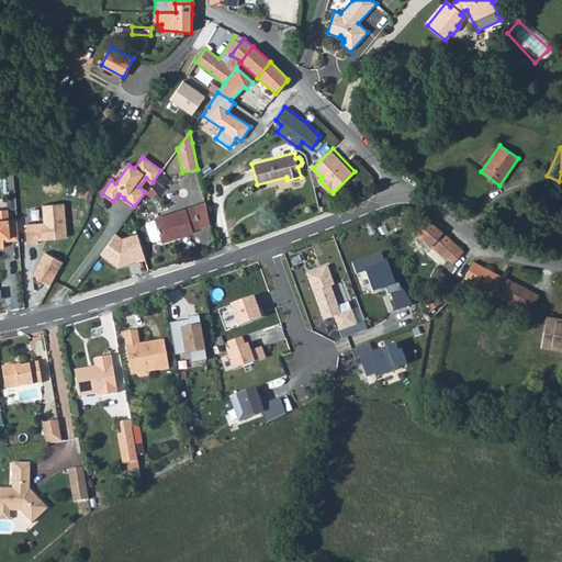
[(210,223),(204,201),(193,204),(200,225),(210,223)]
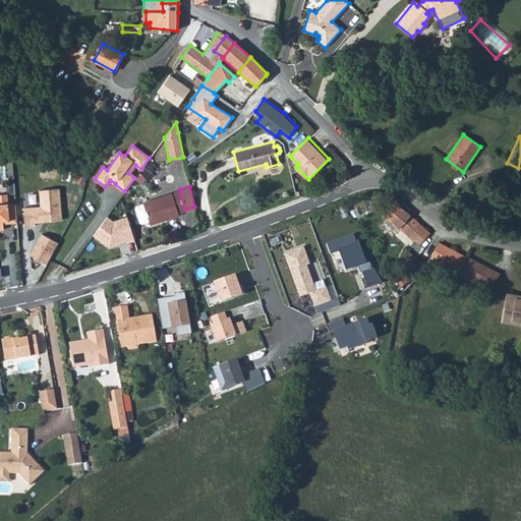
[(58,189),(39,190),(40,207),(22,208),(23,227),(34,226),(34,223),(34,220),(37,219),(41,222),(61,221),(58,189)]
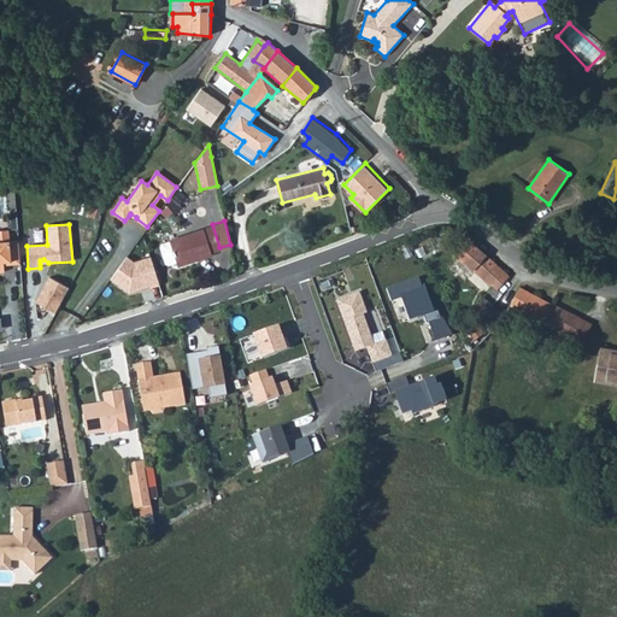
[(212,224),(169,240),(170,242),(162,245),(160,247),(165,264),(169,265),(176,263),(177,265),(195,259),(194,256),(219,247),(212,224)]
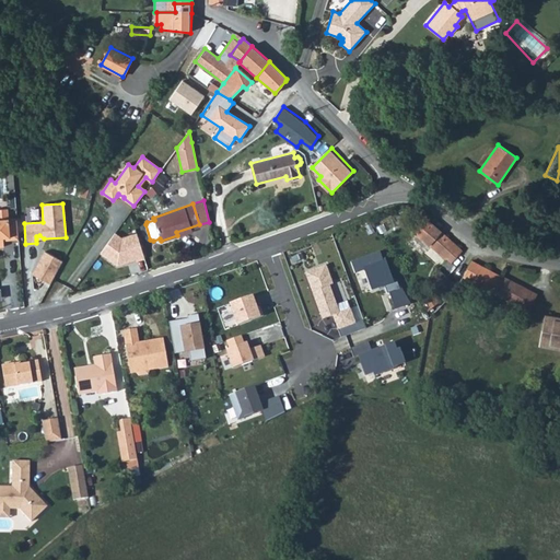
[(18,240),(15,219),(8,219),(7,209),(0,209),(0,246),(2,247),(2,241),(2,236),(8,236),(8,241),(18,240)]
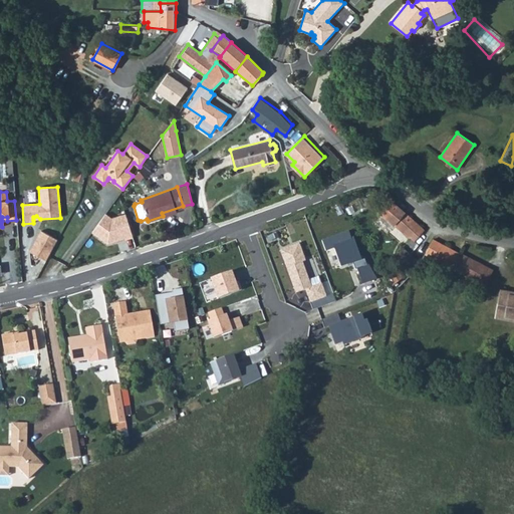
[(424,230),(392,201),(380,213),(409,239),(406,242),(415,250),(418,245),(414,242),(424,230)]
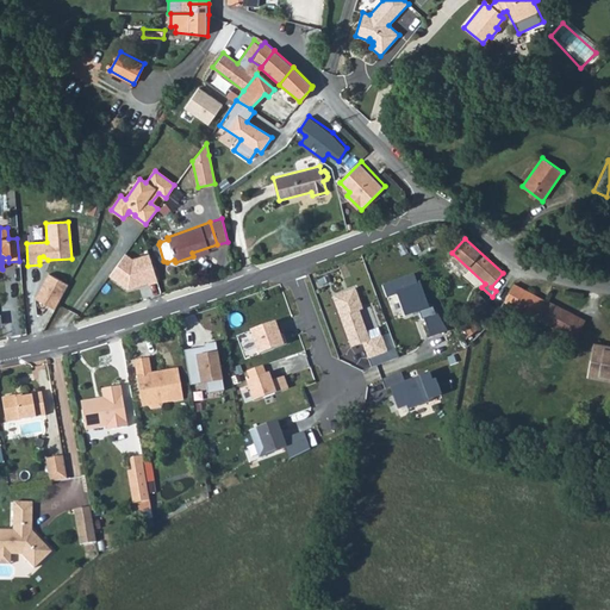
[(128,251),(111,275),(119,281),(130,290),(159,279),(150,251),(134,257),(128,251)]
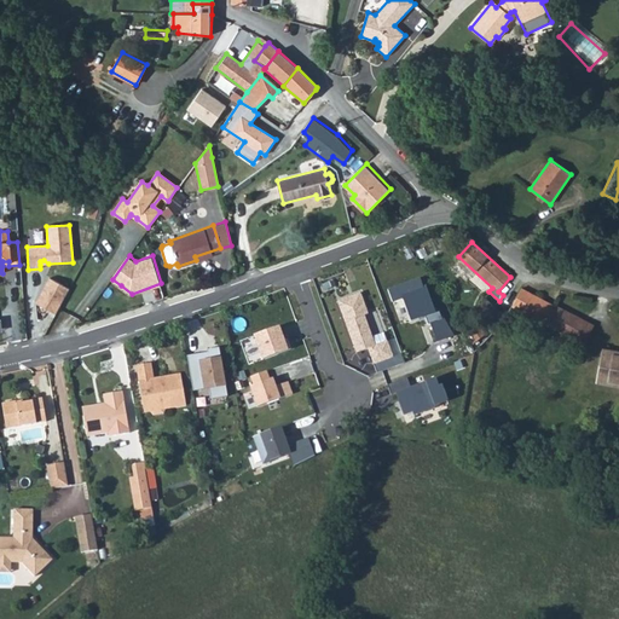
[(422,276),(389,288),(394,302),(404,299),(414,322),(426,317),(429,323),(432,323),(439,341),(455,335),(446,317),(444,318),(440,310),(437,312),(428,287),(426,288),(422,276)]
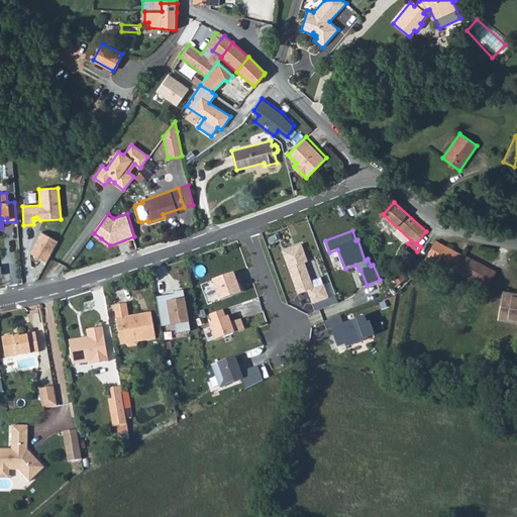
[(38,233),(27,252),(43,263),(55,243),(38,233)]
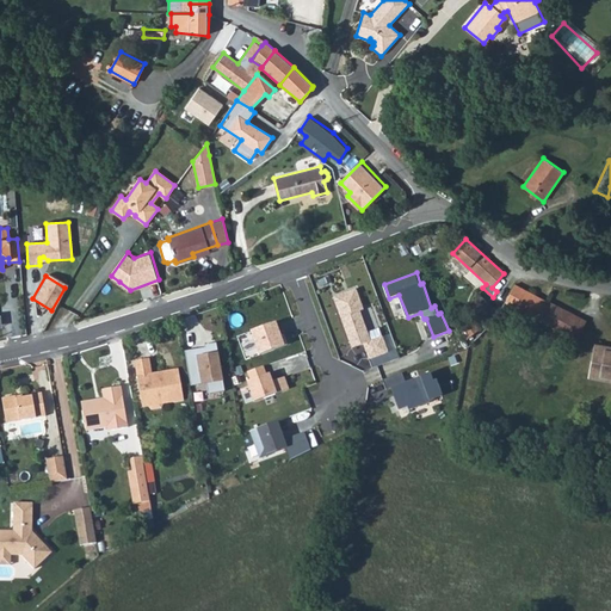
[(575,340),(585,322),(514,284),(504,302),(525,314),(536,319),(575,340)]
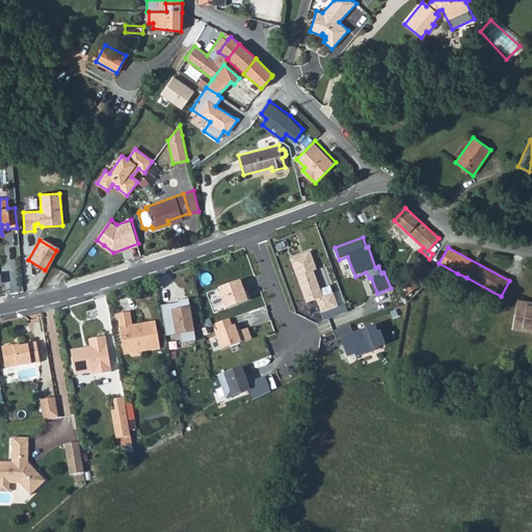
[(340,306),(335,292),(324,295),(316,270),(318,268),(312,251),(291,258),(308,302),(317,299),(322,312),(340,306)]
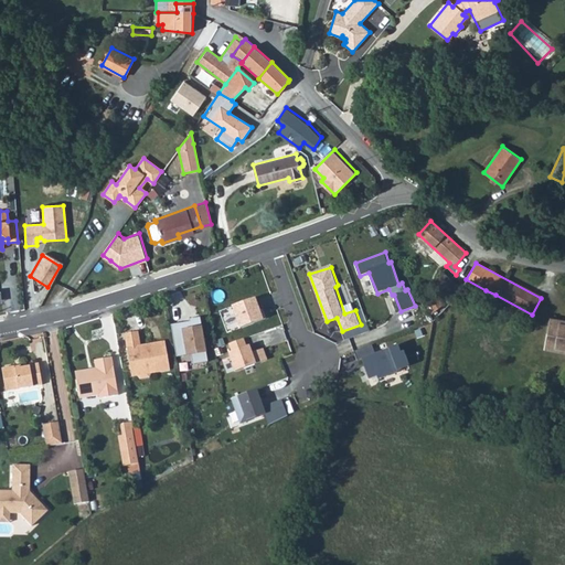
[(436,279),(443,284),(445,287),(451,280),(441,273),(436,279)]
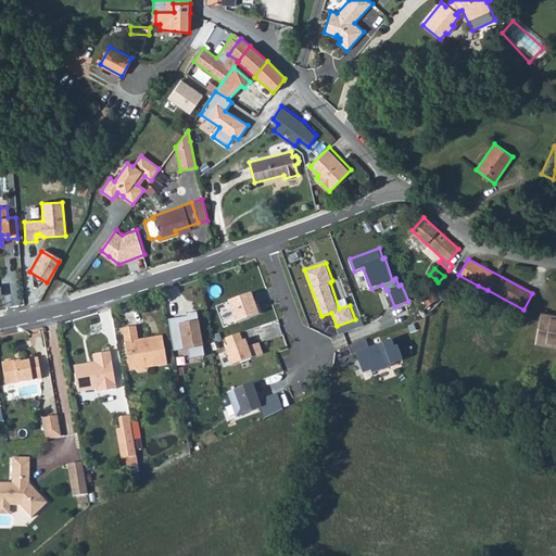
[(483,298),(488,290),(478,286),(474,292),(483,298)]
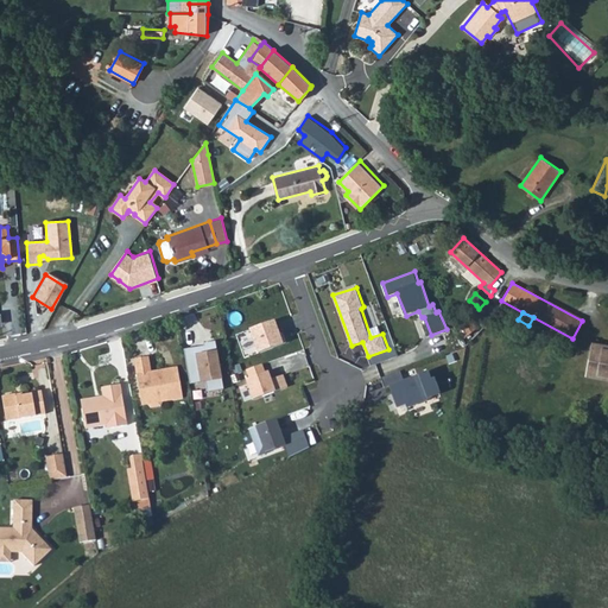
[(252,329),(260,352),(284,343),(276,320),(252,329)]
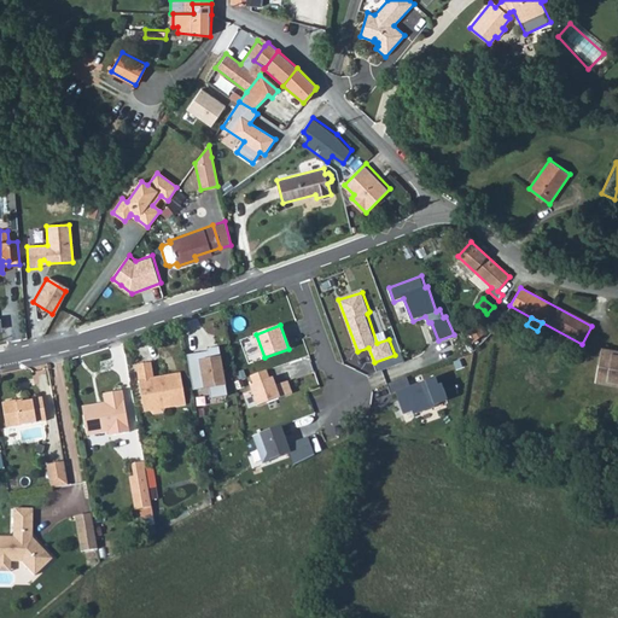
[(612,350),(601,348),(598,366),(608,367),(606,380),(617,382),(617,354),(612,354),(612,350)]
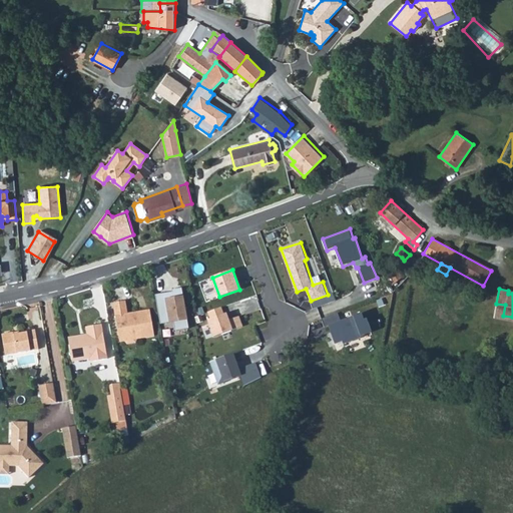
[(189,328),(184,295),(183,290),(157,294),(161,323),(170,322),(170,323),(174,323),(176,330),(189,328)]
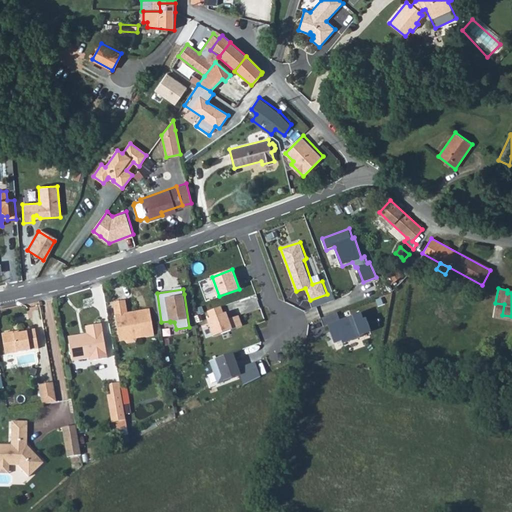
[(125,299),(113,301),(119,340),(124,339),(127,340),(135,339),(137,337),(154,334),(150,308),(134,311),(133,315),(128,316),(127,312),(125,299)]
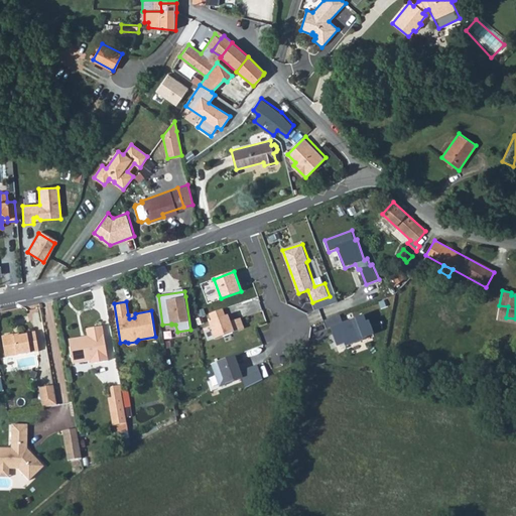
[(508,306),(499,305),(497,319),(515,323),(515,318),(506,317),(508,306)]
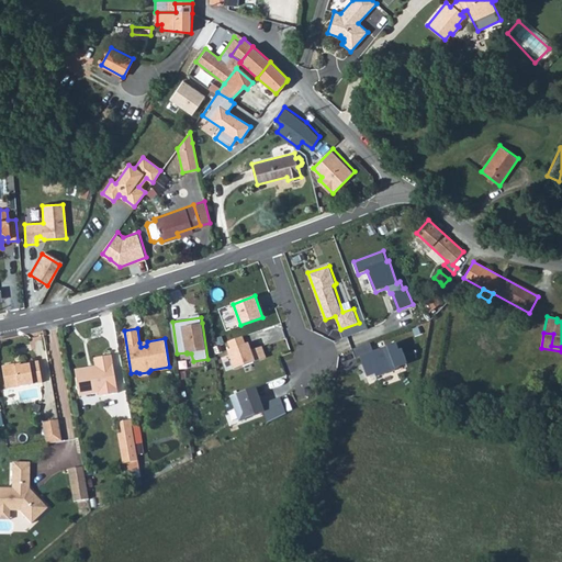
[(235,369),(267,357),(263,346),(253,349),(249,341),(247,343),(244,335),(228,340),(231,348),(227,349),(235,369)]
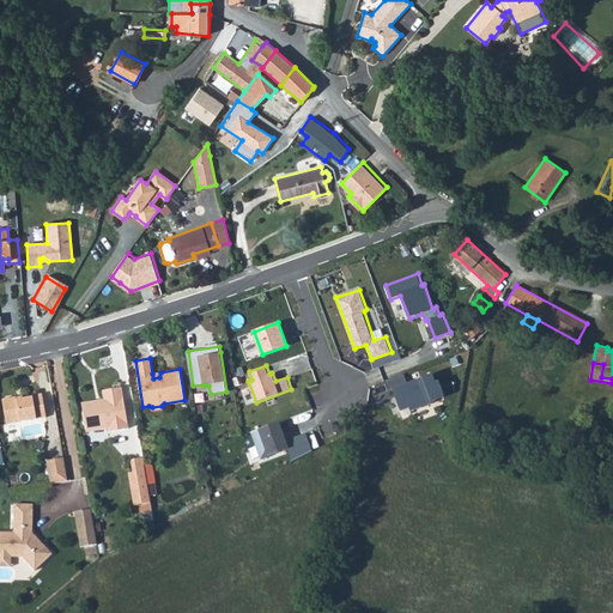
[(389,390),(394,388),(402,410),(411,407),(412,410),(434,402),(432,400),(445,394),(441,380),(436,381),(432,372),(408,382),(405,372),(386,380),(389,390)]
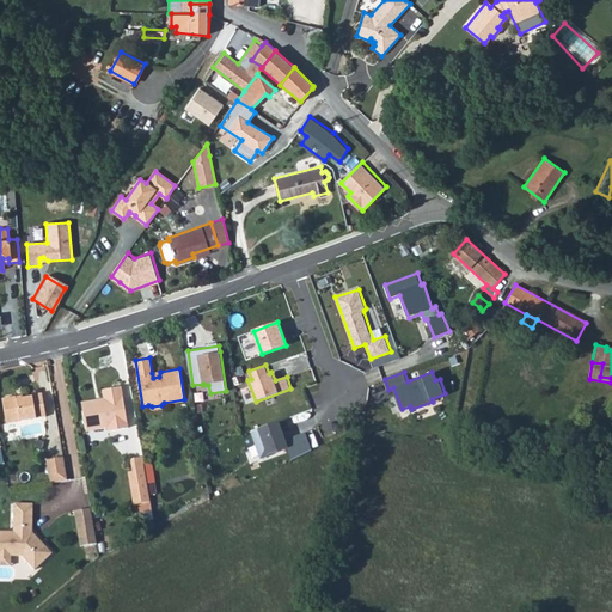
[(108,429),(128,426),(121,385),(102,389),(104,397),(81,401),(85,422),(95,421),(96,428),(106,426),(108,429)]
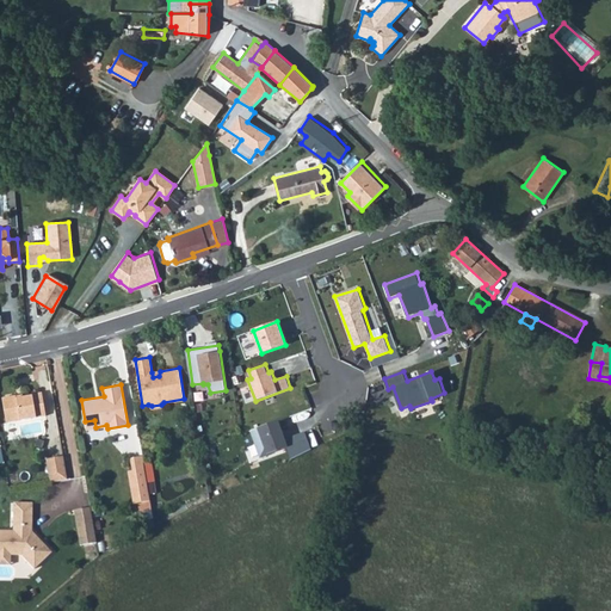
[(2,397),(6,421),(45,414),(42,393),(17,397),(17,395),(2,397)]
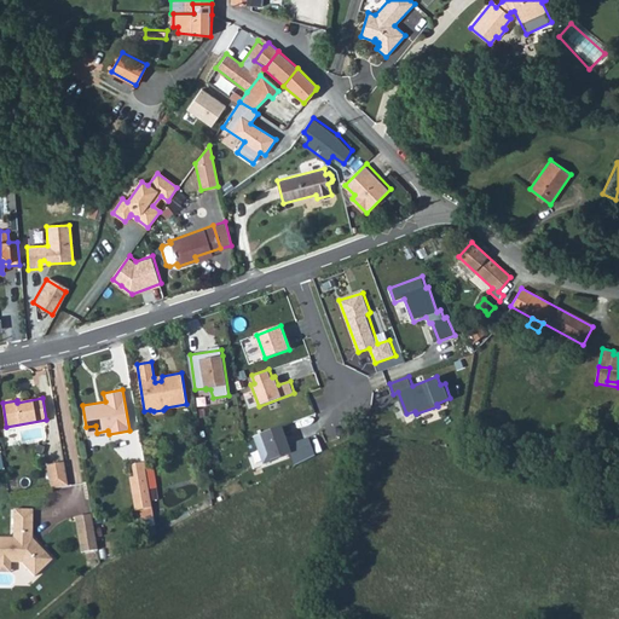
[(283,426),(254,435),(265,463),(291,453),(295,466),(316,453),(311,437),(290,444),(283,426)]
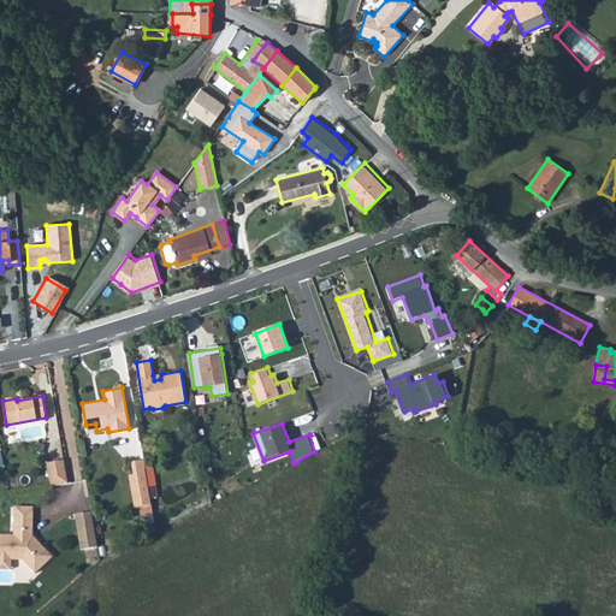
[(46,460),(49,484),(66,480),(63,457),(46,460)]
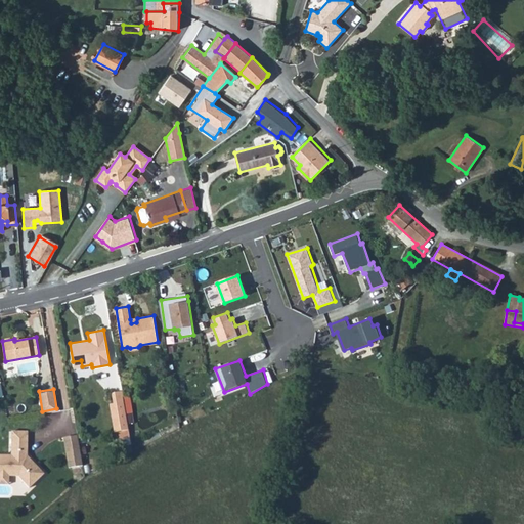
[(112,392),(114,401),(124,400),(123,397),(122,390),(112,392)]
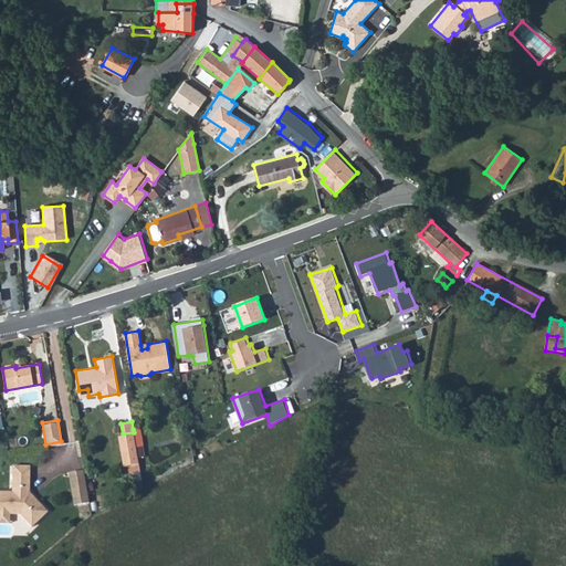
[(139,428),(133,429),(134,432),(136,446),(143,444),(139,428)]
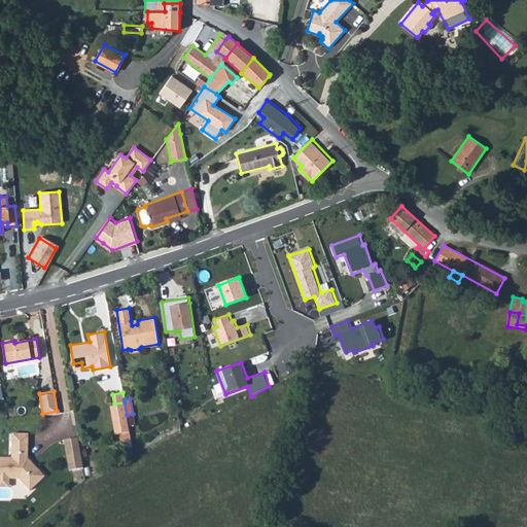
[(127,415),(125,402),(114,403),(118,432),(129,430),(127,415)]
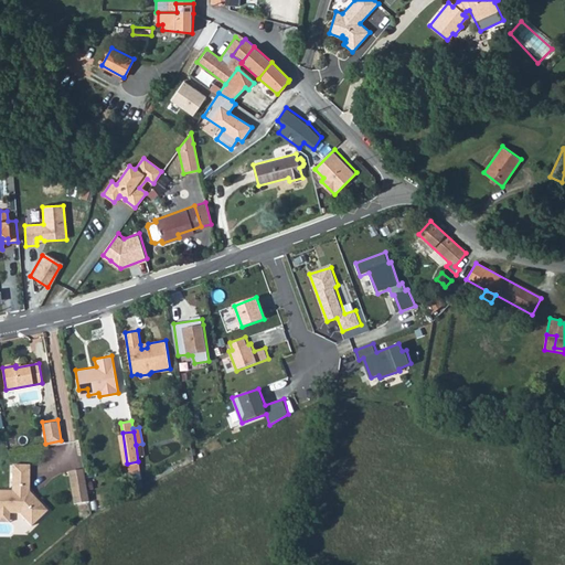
[(127,464),(123,433),(118,434),(124,465),(127,464)]
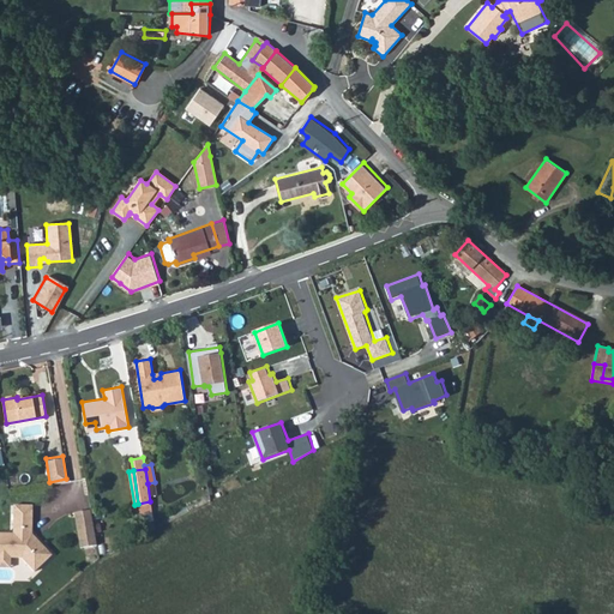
[(138,505),(139,513),(154,510),(152,503),(138,505)]
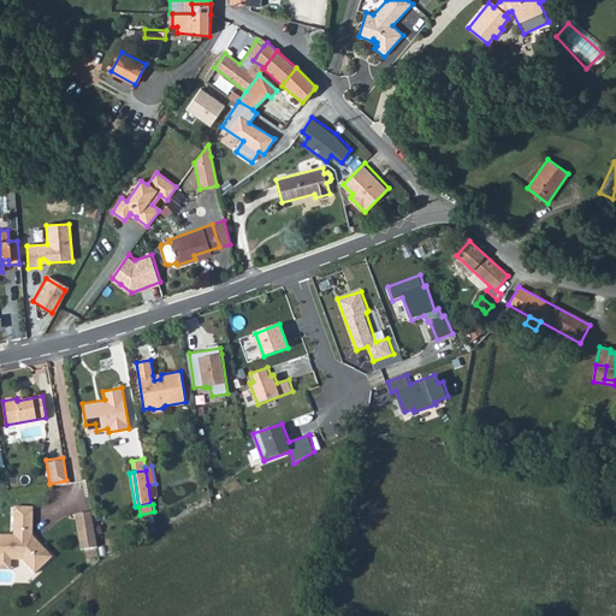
[(98,545),(92,509),(75,511),(78,531),(82,531),(83,543),(80,543),(81,548),(98,545)]
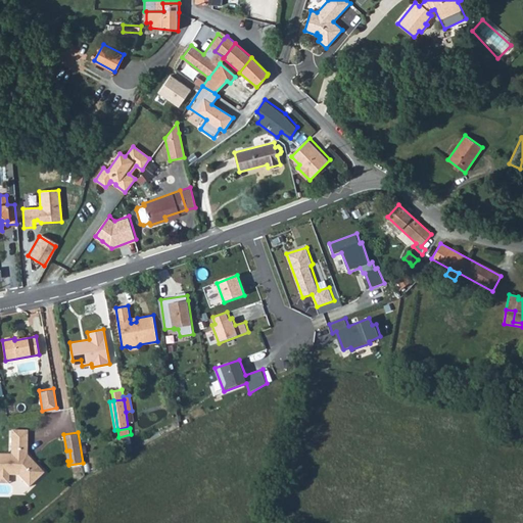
[(28,436),(12,436),(11,448),(0,447),(0,473),(9,474),(18,474),(30,485),(44,472),(34,461),(31,461),(27,457),(27,454),(28,436)]
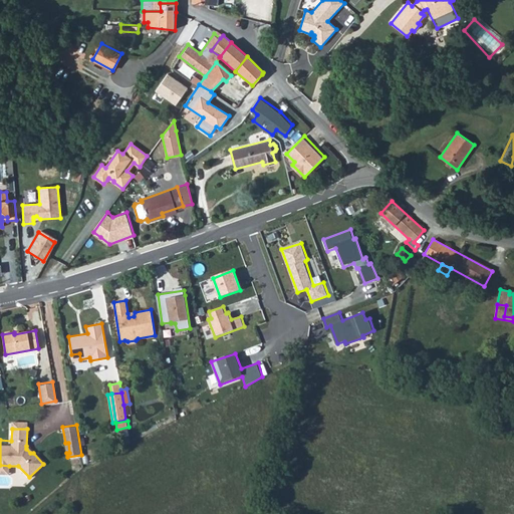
[(9,466),(0,465),(0,473),(9,474),(9,466)]
